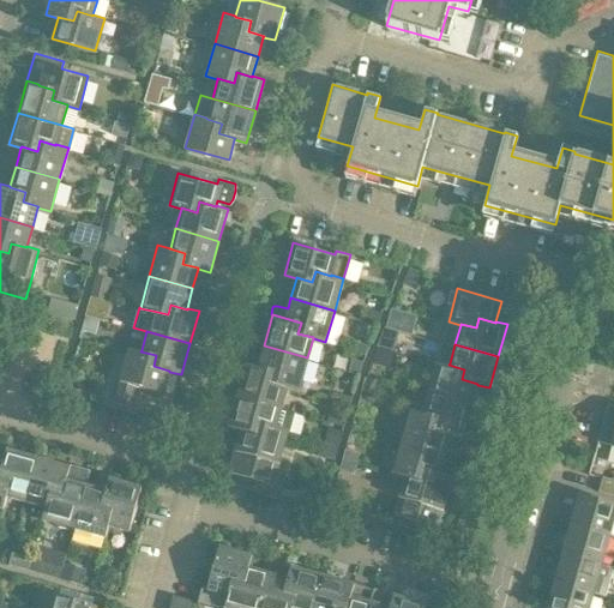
[(264,345),(258,365),(258,366),(274,371),(271,380),(287,385),(287,386),(299,390),(307,357),(264,345)]
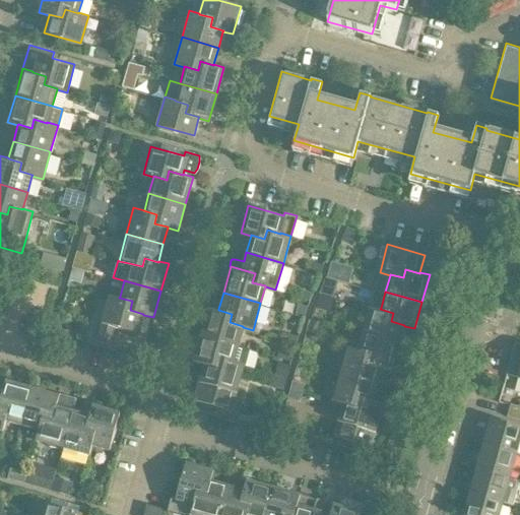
[(119,298),(120,297),(109,294),(96,339),(110,342),(115,325),(138,332),(143,315),(143,314),(130,310),(132,301),(119,298)]
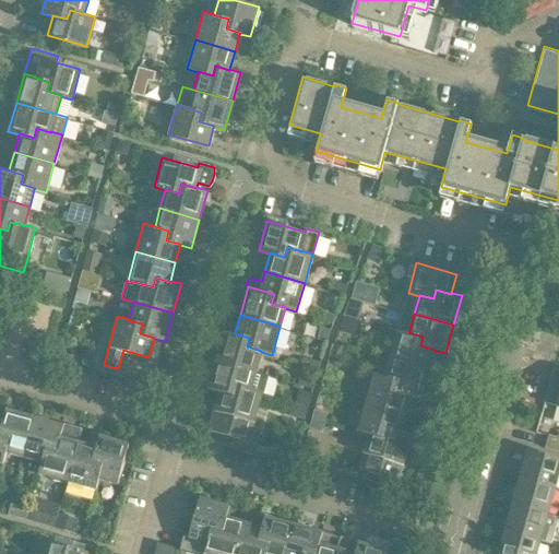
[(397,328),(390,357),(429,368),(435,351),(435,350),(420,345),(423,337),(408,332),(409,331),(397,328)]
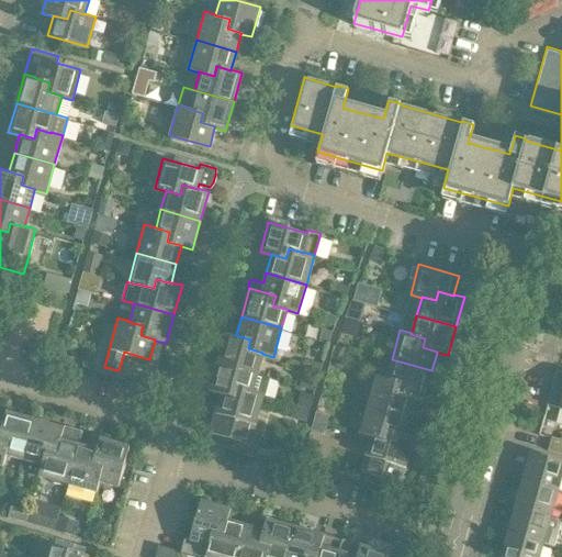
[(225,331),(217,360),(257,371),(262,354),(262,353),(248,348),(250,340),(236,335),(236,334),(225,331)]
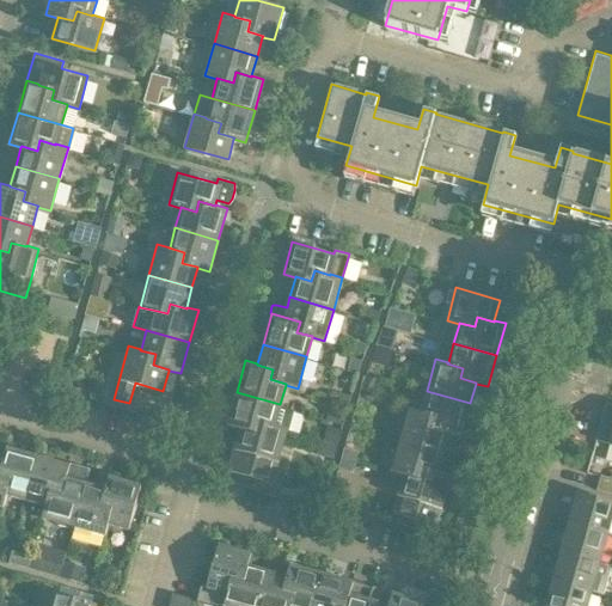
[(421,410),(421,411),(436,416),(434,426),(450,430),(450,432),(461,434),(470,403),(427,391),(421,410)]
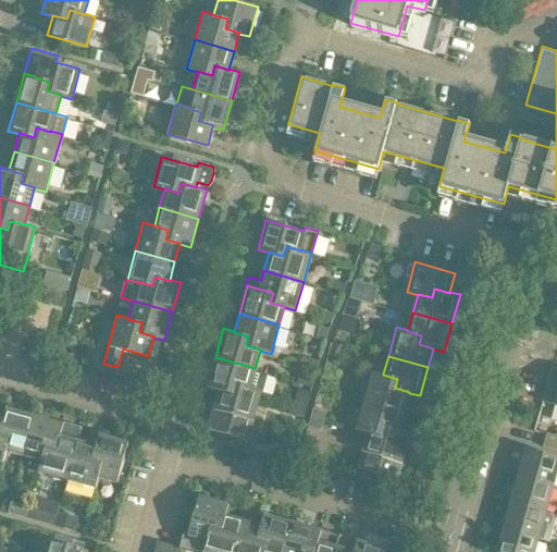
[(208,385),(219,389),(219,388),(233,392),(235,383),(250,387),(250,385),(261,389),(261,390),(262,390),(268,371),(255,368),(215,357),(208,385)]
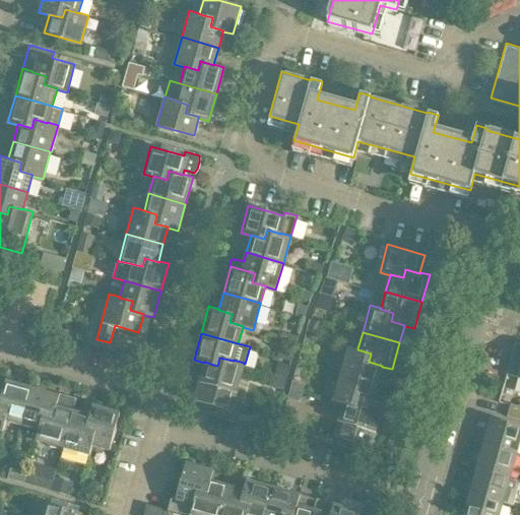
[(347,345),(340,373),(377,383),(382,367),(382,366),(369,362),(371,353),(358,349),(358,348),(347,345)]
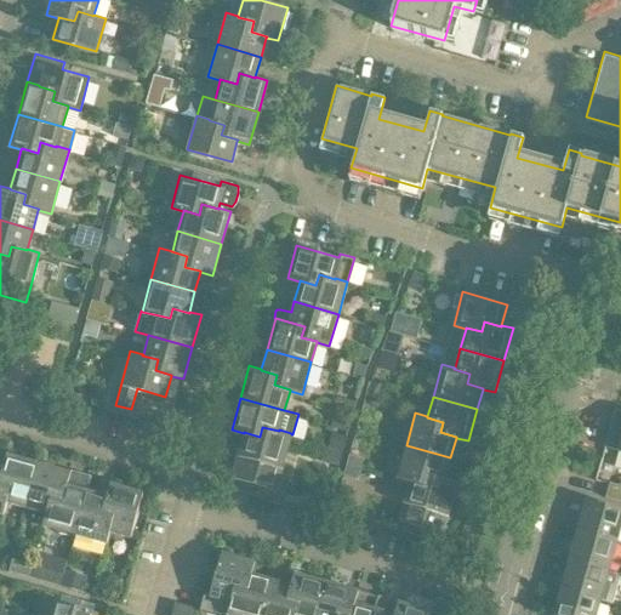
[(244,432),(244,433),(232,476),(275,488),(291,434),(291,433),(279,430),(279,431),(262,427),(260,437),(244,432)]
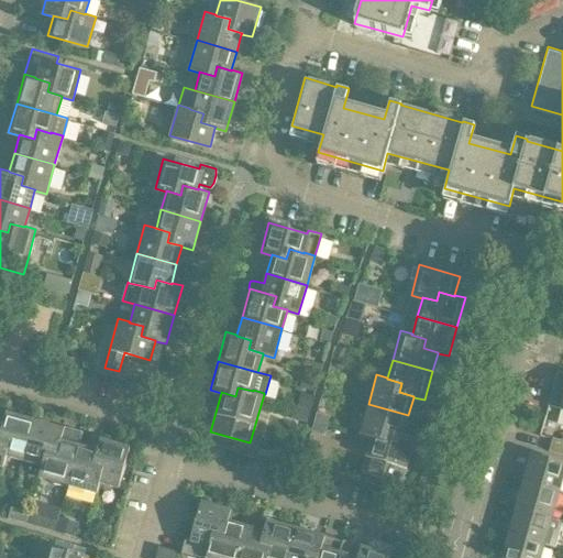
[(368,404),(361,433),(372,436),(372,435),(386,439),(388,429),(404,434),(404,433),(408,415),(368,404)]
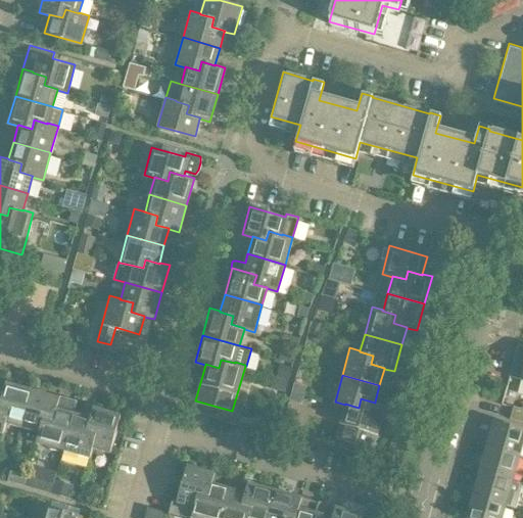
[(3,391),(0,402),(0,405),(8,408),(5,421),(22,425),(33,388),(5,381),(2,391),(3,391)]
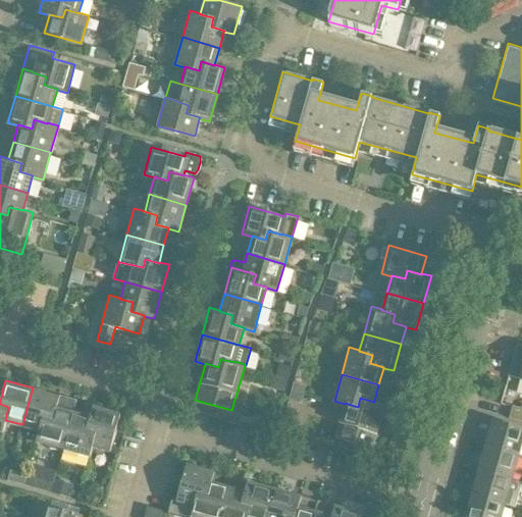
[(33,388),(22,424),(39,429),(40,429),(43,416),(52,418),(55,405),(56,406),(59,397),(59,396),(33,388)]
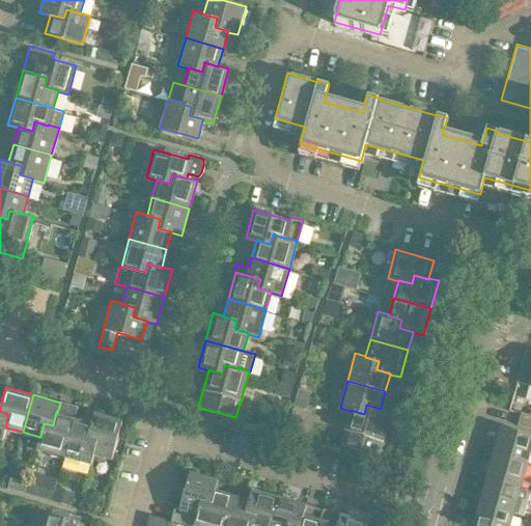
[(0,396),(0,437),(3,438),(5,427),(8,414),(0,411),(0,408),(3,397),(2,397),(0,396)]
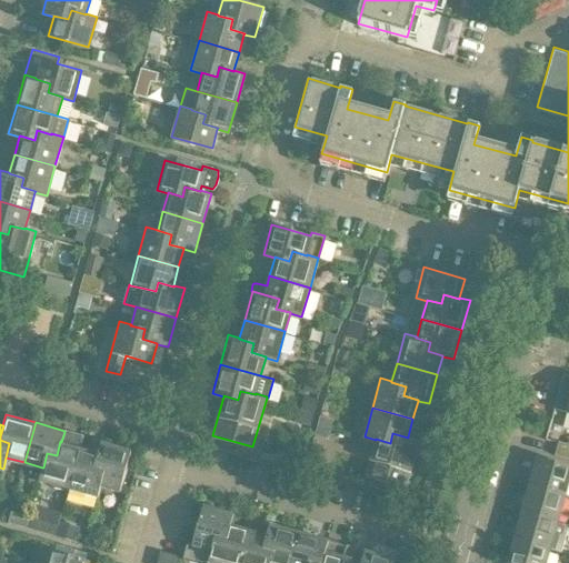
[(42,468),(39,479),(51,482),(55,485),(63,488),(67,486),(68,488),(79,446),(83,433),(69,429),(68,433),(65,432),(61,442),(60,441),(57,455),(47,453),(43,468),(42,468)]
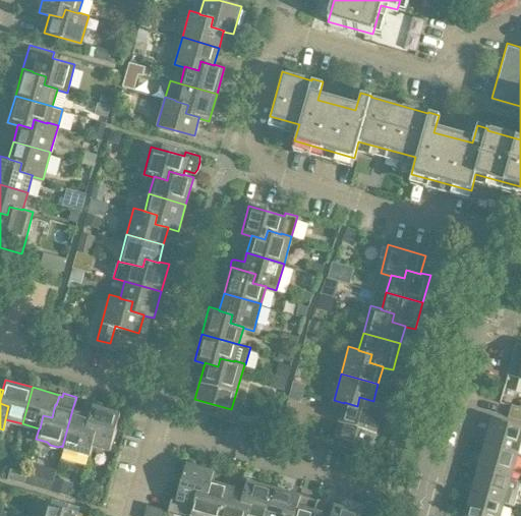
[(339,420),(335,434),(372,445),(375,431),(384,403),(373,400),(373,401),(359,397),(357,406),(344,402),(344,403),(339,420)]
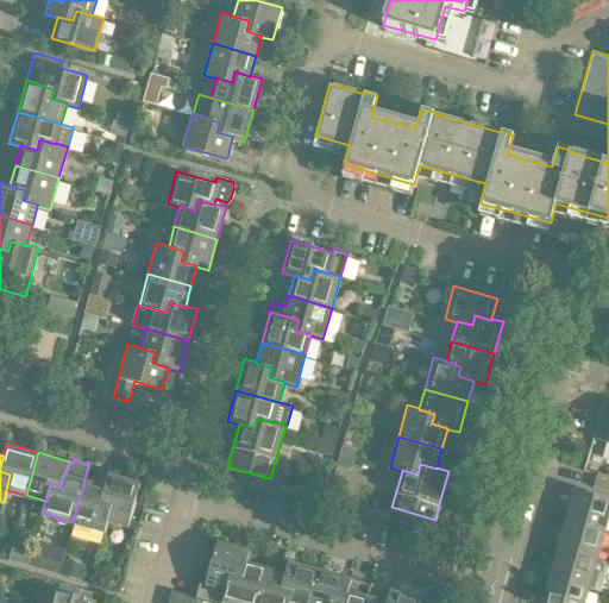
[(594,484),(608,488),(608,472),(597,470),(594,484)]
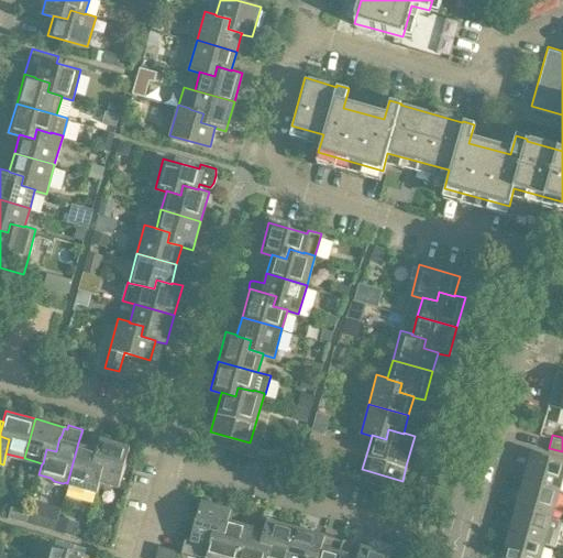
[(97,448),(94,462),(103,466),(99,480),(100,480),(119,485),(130,445),(99,437),(97,448)]
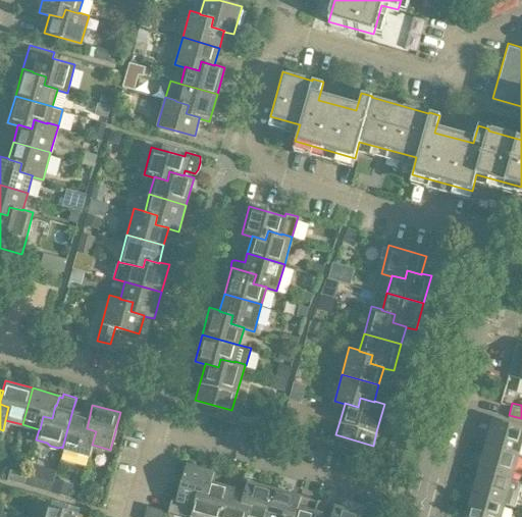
[(72,410),(62,448),(90,455),(93,445),(92,445),(96,431),(87,428),(90,415),(72,410)]
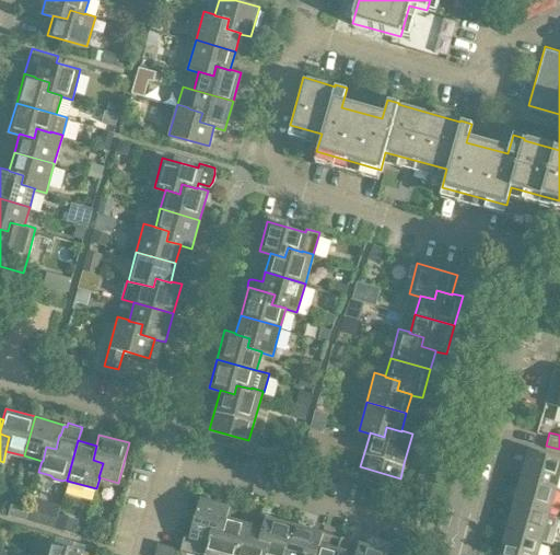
[(559,459),(528,450),(522,476),(556,486),(559,471),(559,459)]
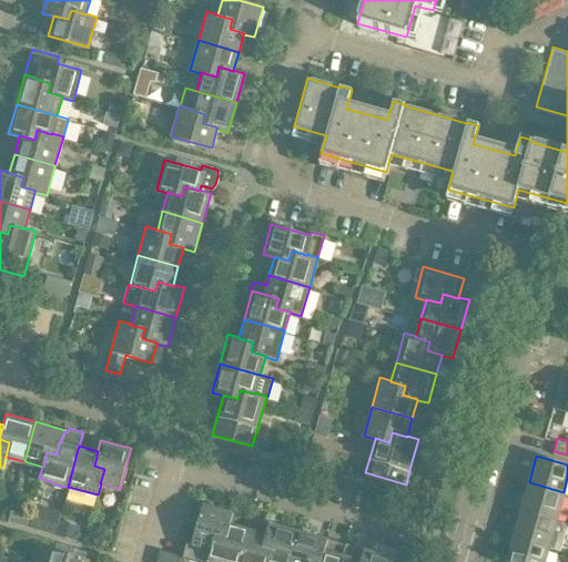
[(529,482),(521,509),(556,519),(564,492),(529,482)]
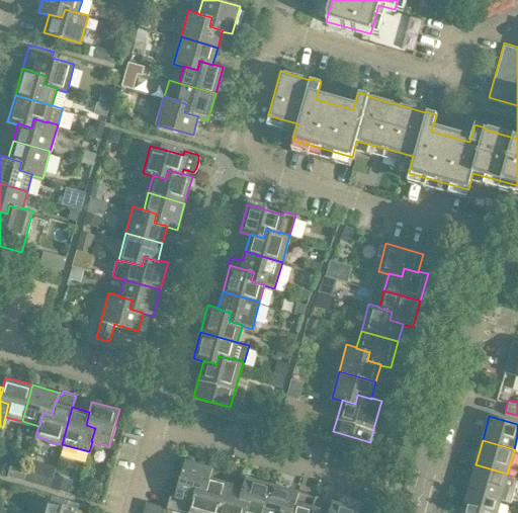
[(170,494),(167,508),(184,512),(185,510),(189,511),(191,501),(192,501),(196,488),(204,490),(208,477),(209,478),(212,466),(184,459),(175,495),(170,494)]
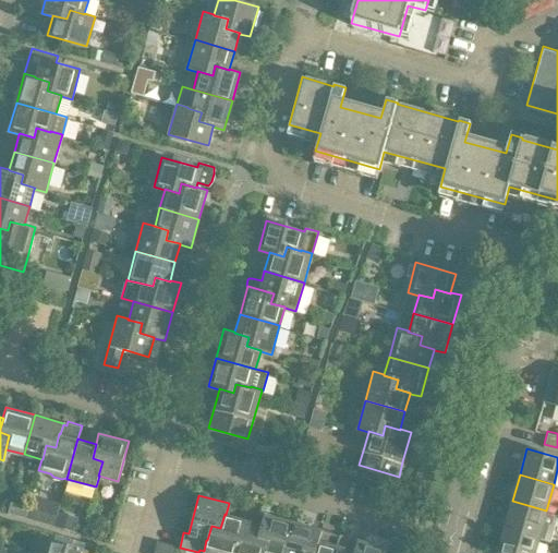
[(512,501),(505,527),(540,537),(549,540),(557,514),(546,511),(512,501)]
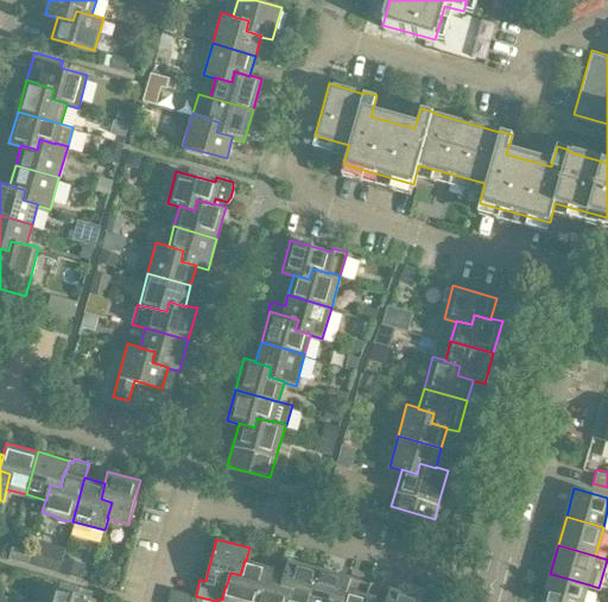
[(64,555),(59,570),(80,576),(83,559),(64,555)]
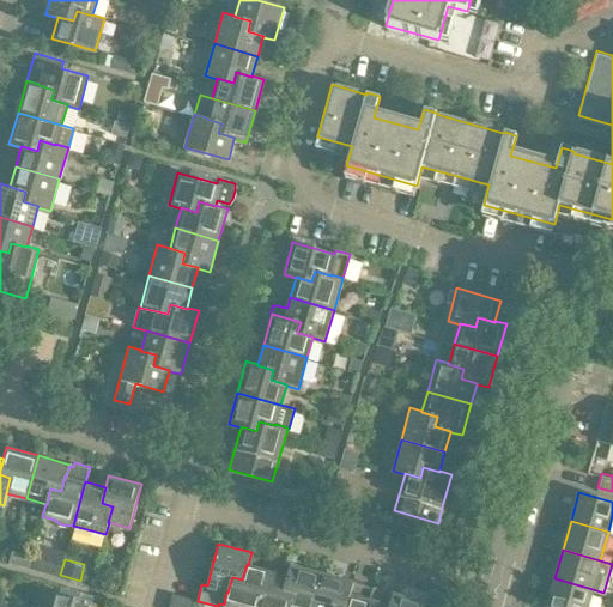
[(226,593),(224,605),(225,606),(256,606),(267,570),(248,565),(247,564),(242,580),(232,577),(228,593),(226,593)]
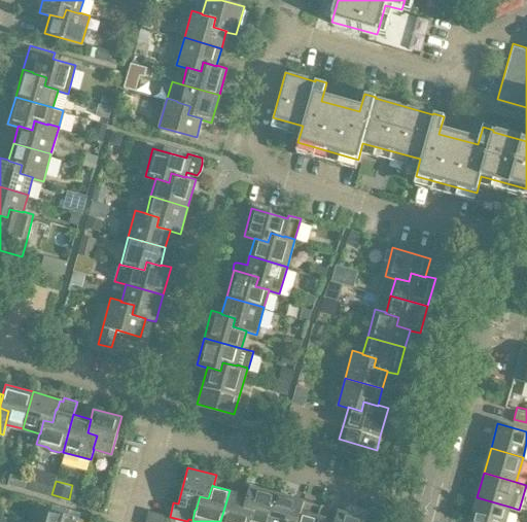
[(247,495),(244,509),(252,511),(249,521),(268,521),(277,492),(249,485),(246,495),(247,495)]
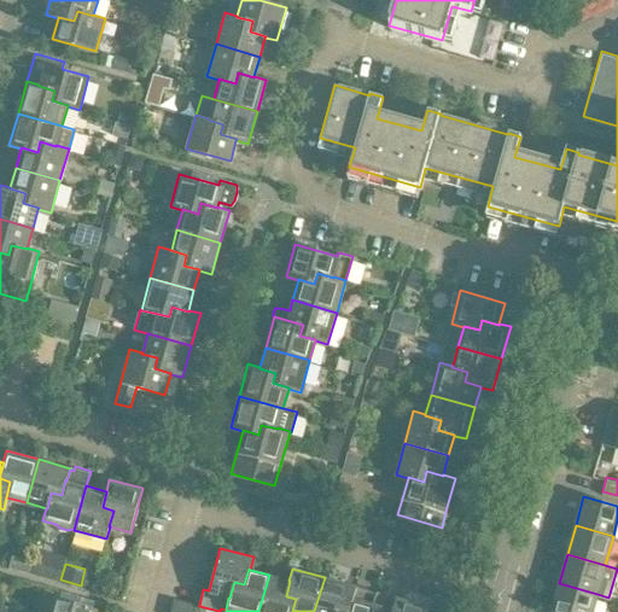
[(269,575),(258,611),(292,611),(296,599),(286,596),(290,581),(289,581),(269,575)]
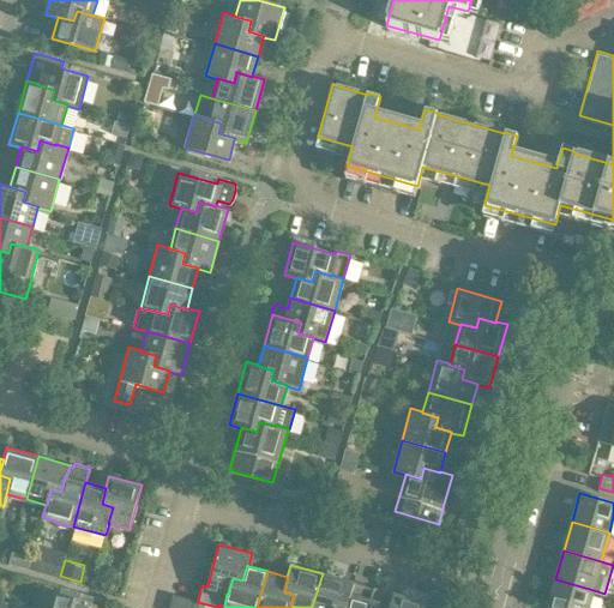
[(323,573),(312,607),(335,607),(339,607),(345,607),(350,594),(354,582),(323,573)]
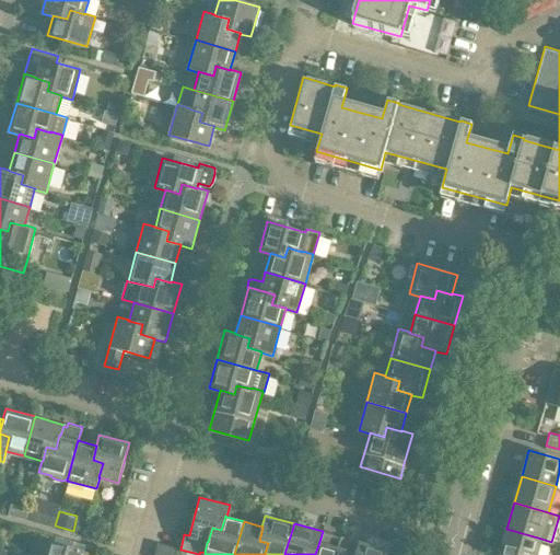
[(536,554),(541,539),(506,529),(499,554),(536,554)]
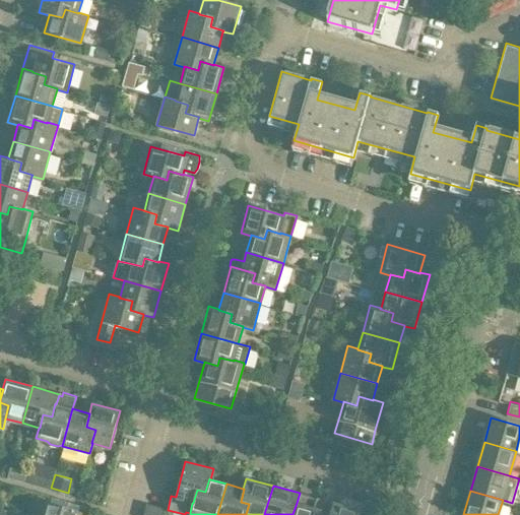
[(311,514),(317,496),(301,492),(300,493),(297,503),(293,514),(287,514),(283,514),(311,514)]
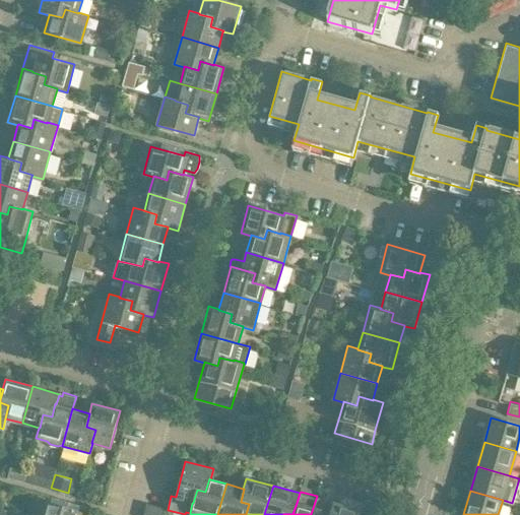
[(317,496),(311,514),(330,514),(331,513),(330,512),(331,509),(327,508),(329,501),(325,499),(317,496)]
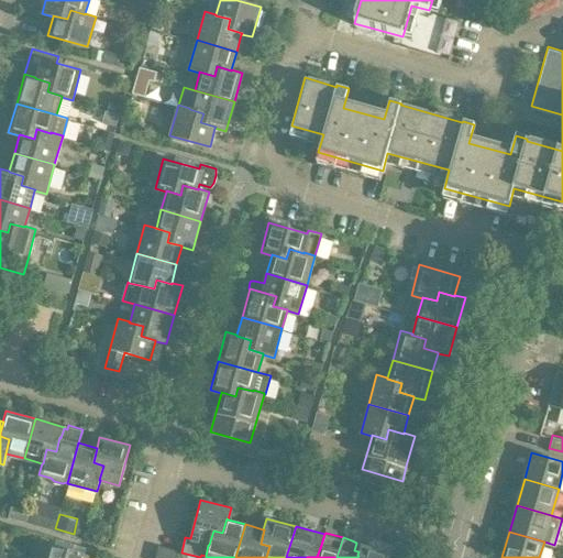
[(44,557),(87,557),(89,555),(84,554),(87,545),(73,542),(70,549),(48,544),(44,557)]
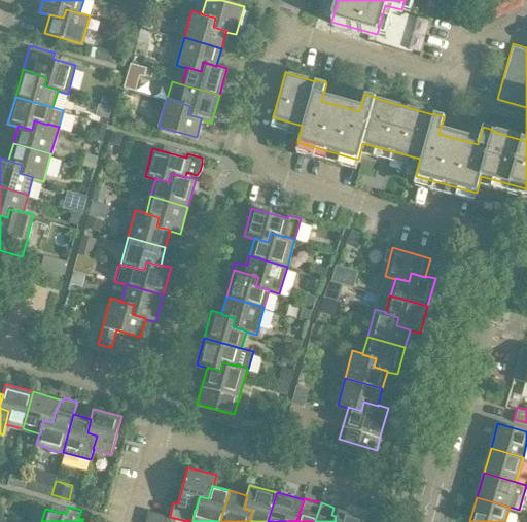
[(148,509),(144,521),(163,521),(166,514),(148,509)]
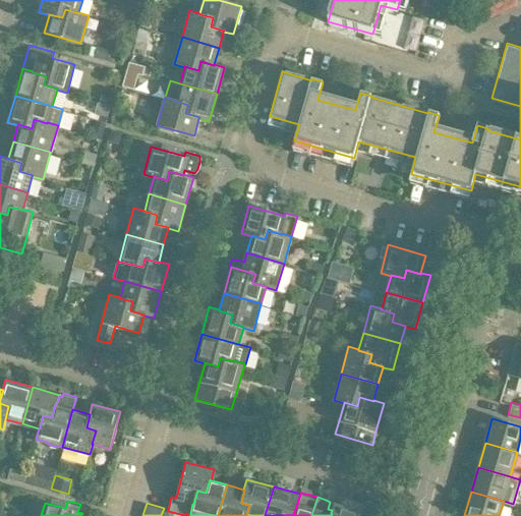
[(332,514),(331,515),(359,515),(361,511),(334,503),(332,510),(331,513),(332,514)]
